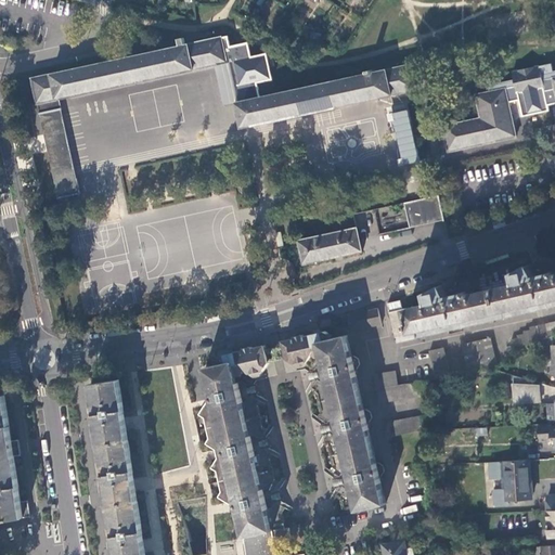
[(320,38),(310,31),(307,36),(317,42),(320,38)]
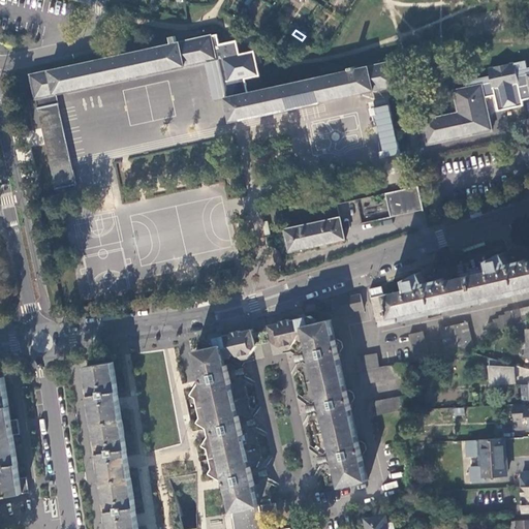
[(94,60),(32,73),(57,193),(76,189),(76,184),(78,184),(78,182),(76,182),(58,94),(217,59),(211,34),(94,60)]
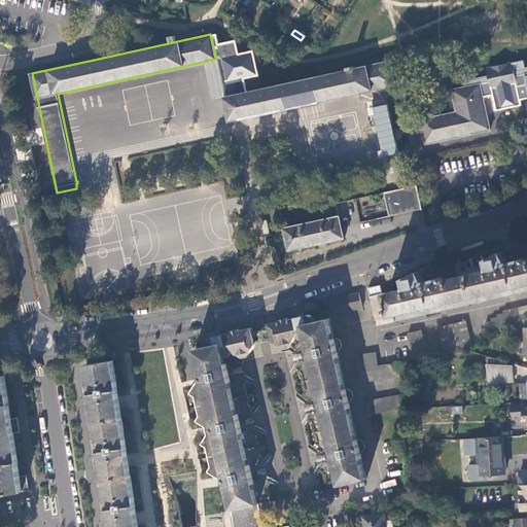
[(224,97),(245,92),(242,78),(257,75),(252,51),(237,55),(234,42),(217,44),(214,35),(210,34),(216,59),(224,97)]
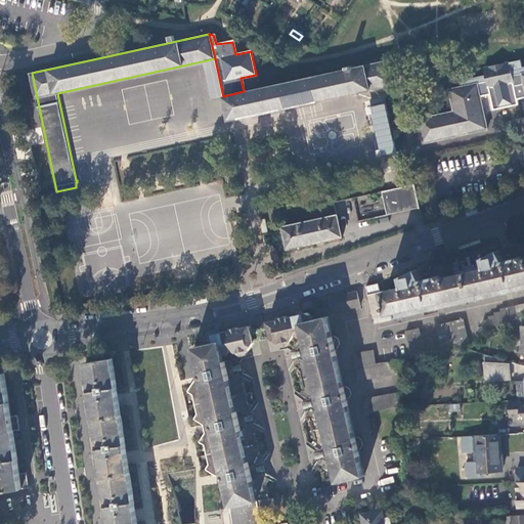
[(523,66),(522,67),(521,58),(484,67),(485,74),(461,79),(462,86),(477,83),(480,96),(489,94),(493,110),(517,104),(516,99),(523,98),(523,66)]
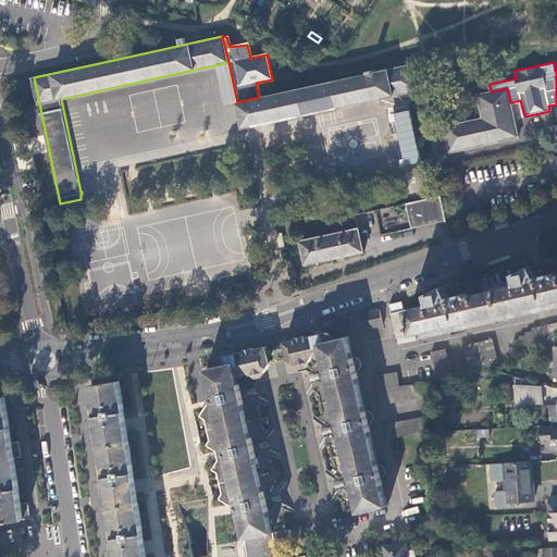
[(418,89),(411,63),(378,71),(376,69),(368,70),(368,73),(281,93),(259,97),(237,102),(243,128),(418,89)]
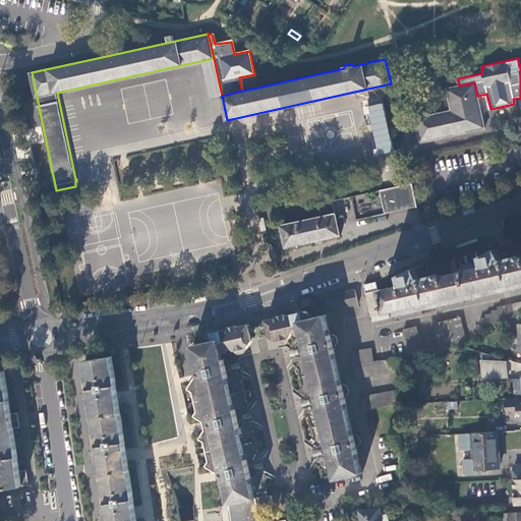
[(451,110),(416,117),(421,142),(423,141),(423,140),(482,127),(482,128),(484,128),(477,96),(474,82),(459,85),(446,89),(451,110)]
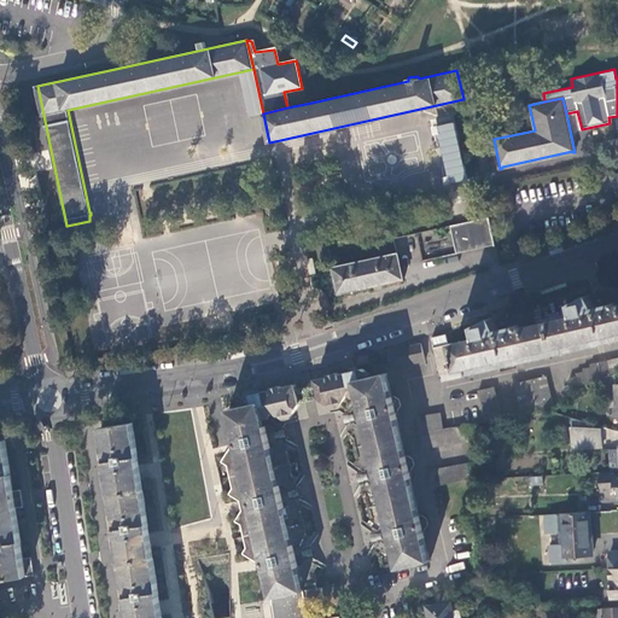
[(455,122),(436,126),(444,184),(464,180),(455,122)]
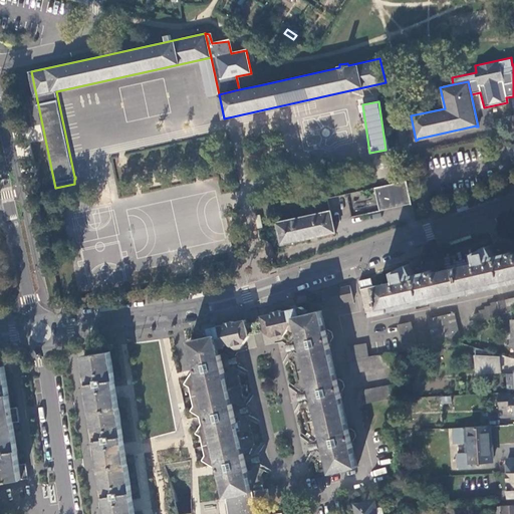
[(413,204),(407,180),(377,187),(374,187),(379,211),(381,211),(381,210),(410,203),(410,204),(413,204)]
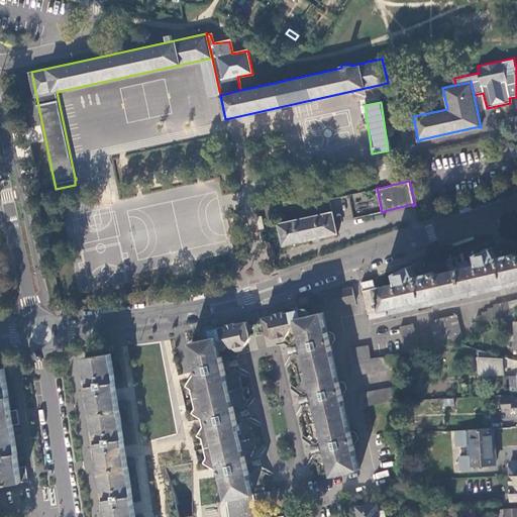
[(279,222),(284,245),(286,245),(285,244),(336,233),(336,234),(338,234),(333,211),(332,211),(310,216),(310,215),(301,217),(301,218),(281,223),(281,222),(279,222)]
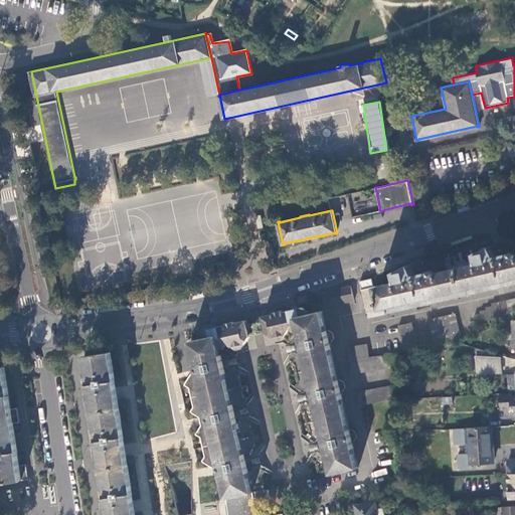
[(514,245),(503,248),(503,244),(498,246),(495,246),(494,244),(479,252),(481,262),(441,271),(439,264),(422,268),(421,263),(416,265),(413,265),(412,264),(397,272),(399,280),(373,287),(362,290),(368,318),(514,284),(514,245)]
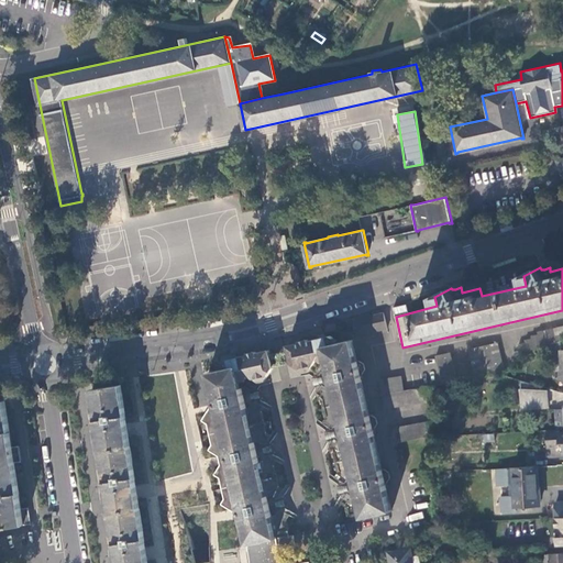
[(396,317),(408,313),(407,305),(394,307),(396,317)]
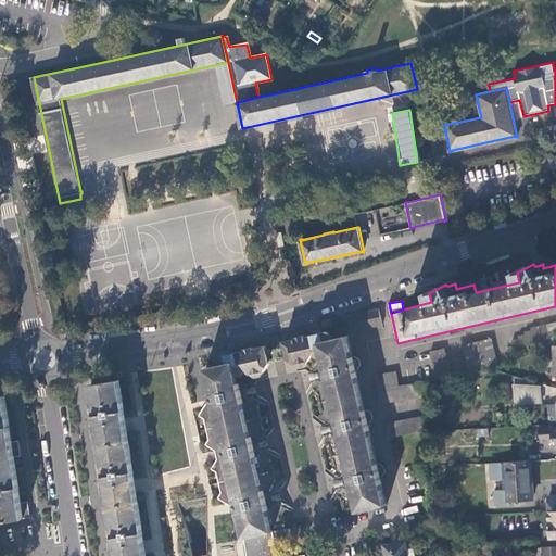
[(382,324),(379,307),(349,315),(352,331),(382,324)]
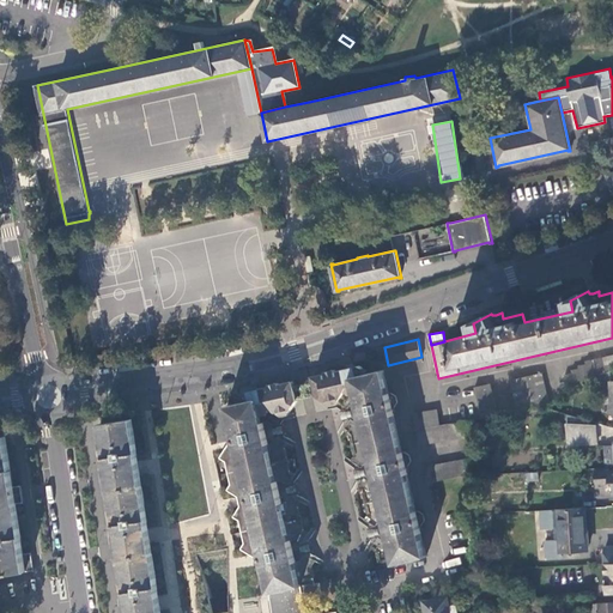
[(611,374),(612,372),(612,353),(586,360),(587,363),(578,364),(580,368),(571,370),(572,372),(564,374),(568,390),(576,388),(575,387),(583,384),(582,382),(590,381),(589,377),(611,374)]
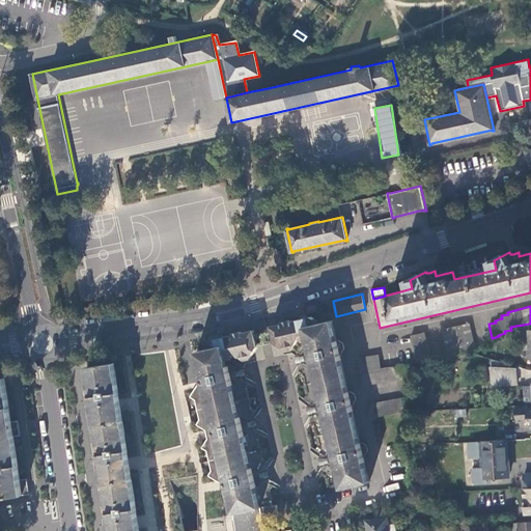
[(271,326),(275,342),(286,350),(291,348),(292,353),(297,352),(302,354),(303,357),(298,371),(302,373),(307,393),(304,397),(314,408),(315,412),(309,423),(315,425),(319,444),(316,449),(327,458),(328,462),(320,473),(327,477),(329,485),(340,483),(304,327),(315,325),(313,318),(309,316),(271,326)]
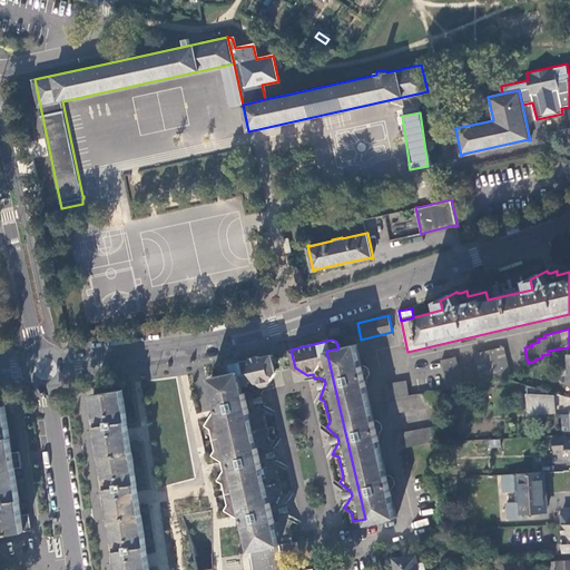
[(326,351),(365,519),(366,523),(396,516),(390,489),(386,474),(377,433),(374,420),(364,377),(361,364),(356,344),(338,349),(326,351)]
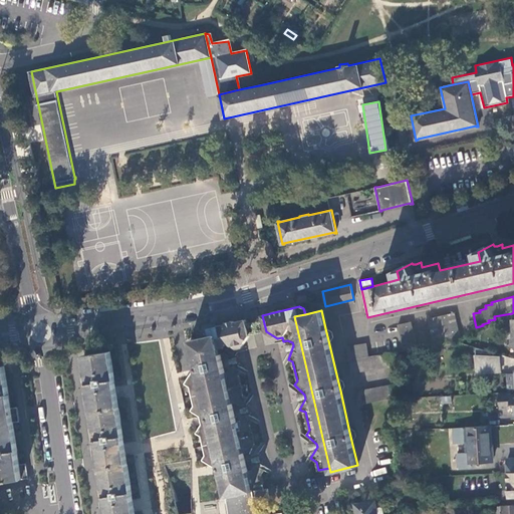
[(433,344),(460,339),(454,313),(428,318),(433,344)]
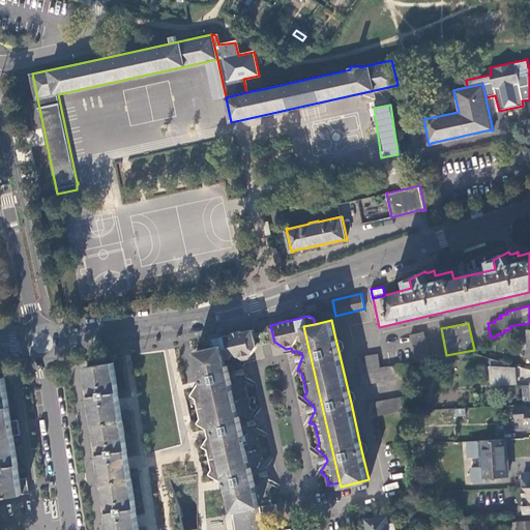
[(224,346),(260,501),(271,499),(269,490),(273,484),(263,476),(261,472),(268,460),(262,455),(258,439),(262,432),(252,427),(251,422),(257,409),(251,407),(245,386),(249,382),(239,372),(238,367),(242,363),(245,363),(244,358),(249,357),(257,346),(254,329),(217,337),(213,339),(211,342),(213,348),(224,346)]
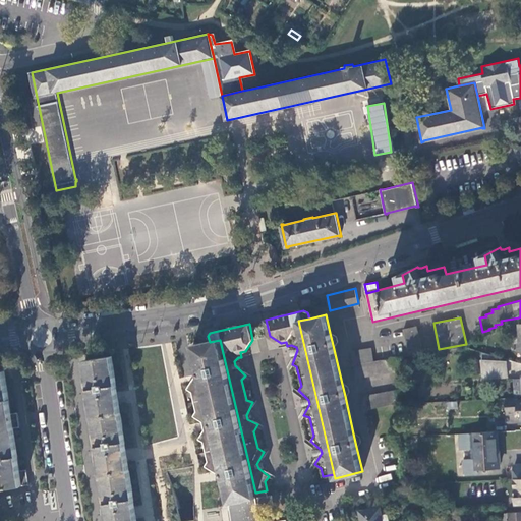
[(407,355),(421,352),(416,327),(402,329),(407,355)]
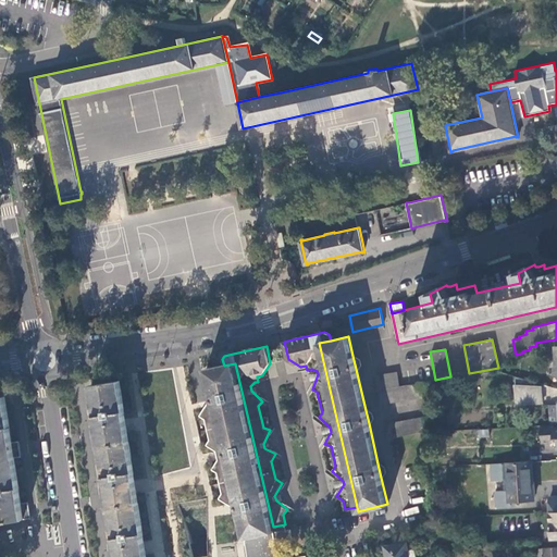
[(247,553),(276,549),(273,529),(273,527),(235,363),(224,366),(206,369),(208,376),(209,381),(211,391),(240,517),(244,533),(245,541),(247,553)]
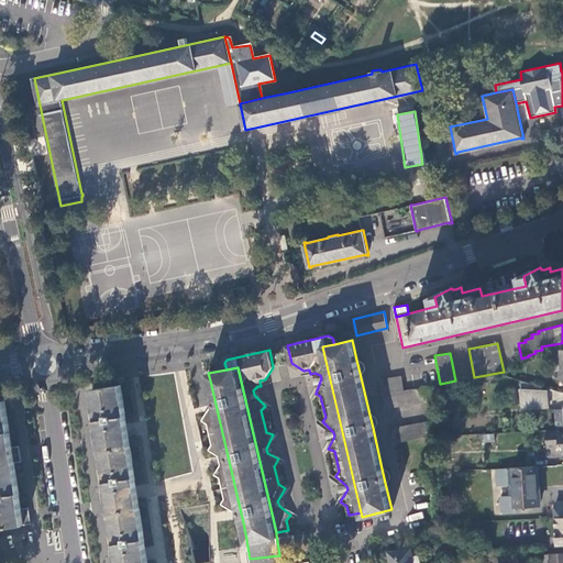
[(435,400),(432,386),(404,390),(401,376),(381,378),(385,408),(435,400)]
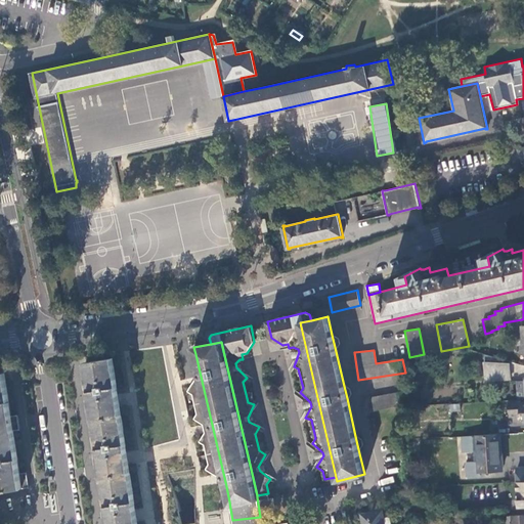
[(510,378),(509,360),(484,353),(486,380),(510,378)]
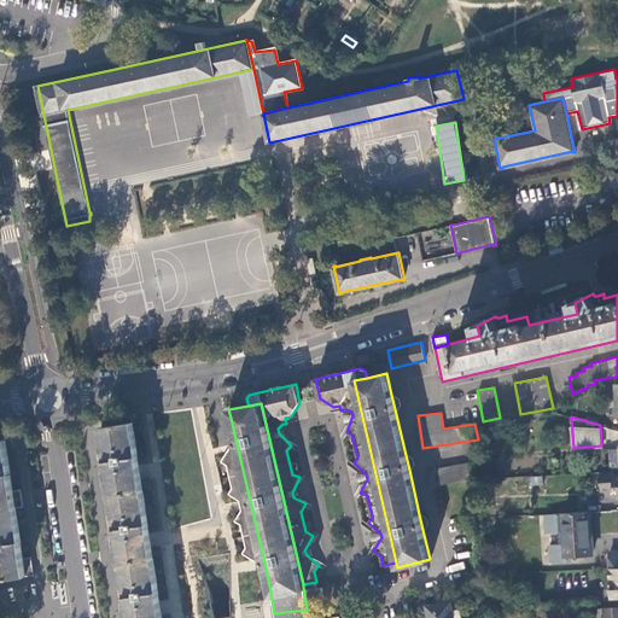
[(101,427),(109,478),(109,479),(104,479),(106,496),(112,496),(120,547),(114,547),(116,564),(122,564),(129,614),(124,614),(124,617),(162,617),(162,616),(159,600),(152,548),(150,532),(141,479),(139,465),(133,423),(101,427)]
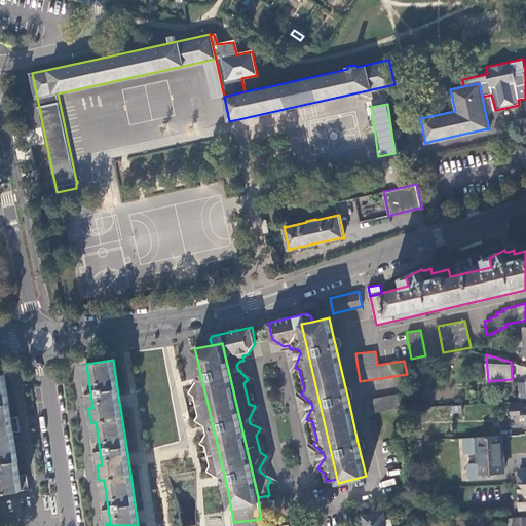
[(227,488),(199,369),(197,369),(194,373),(195,377),(195,379),(190,385),(186,393),(190,396),(195,416),(192,421),(201,426),(202,424),(203,425),(205,435),(204,437),(202,436),(197,444),(202,447),(208,468),(205,472),(213,477),(219,481),(220,486),(220,487),(225,488),(227,488)]
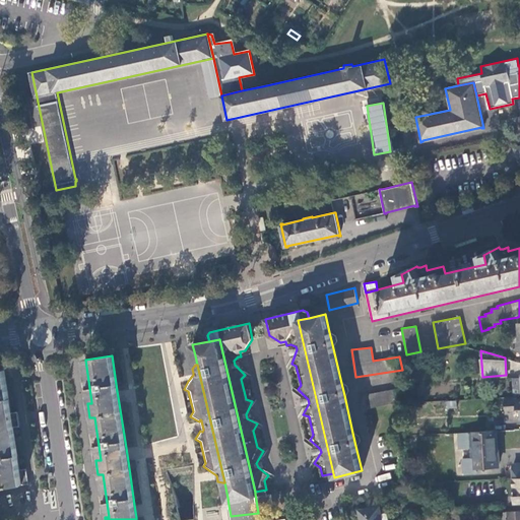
[(13,427),(17,427),(15,412),(11,413),(4,371),(0,371),(0,488),(26,483),(24,469),(19,470),(13,427)]
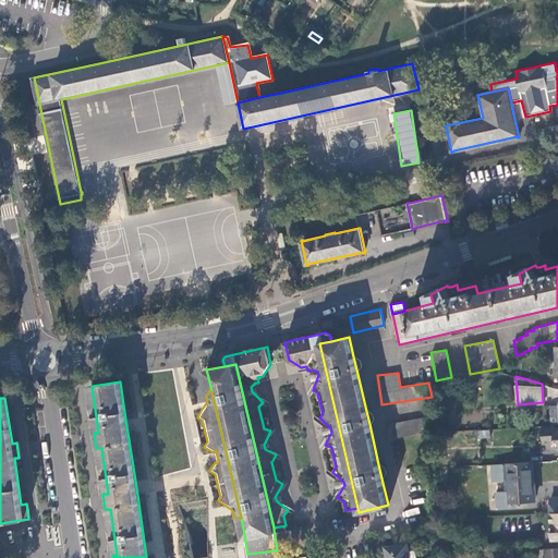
[(390,438),(432,432),(429,417),(387,425),(390,438)]
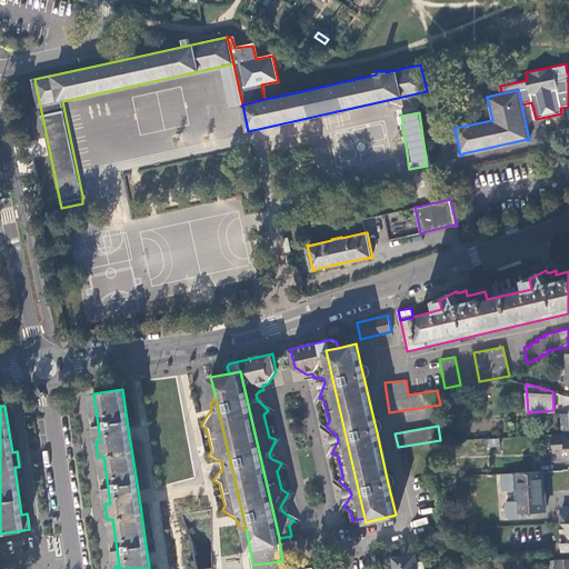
[(568,445),(566,445),(565,437),(565,435),(551,436),(551,452),(568,450),(568,445)]
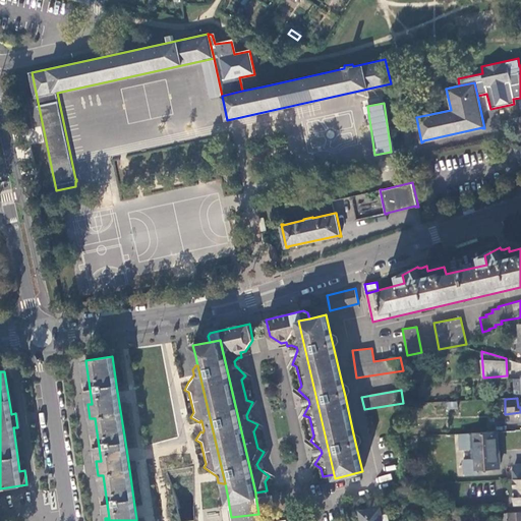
[(499,467),(498,431),(474,432),(476,469),(499,467)]
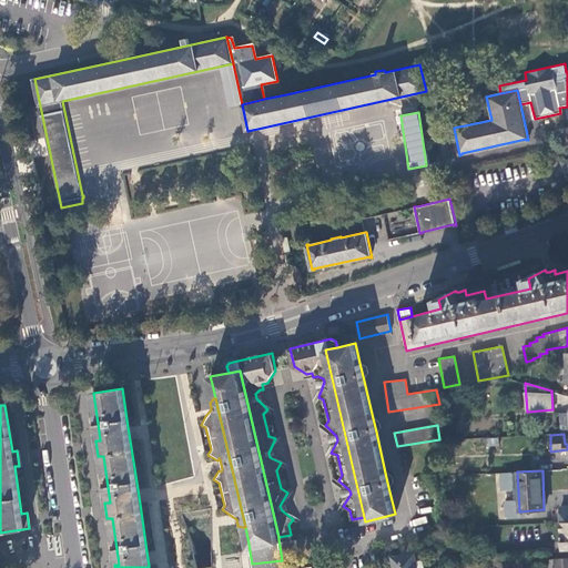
[(393,567),(416,567),(414,553),(392,557),(393,567)]
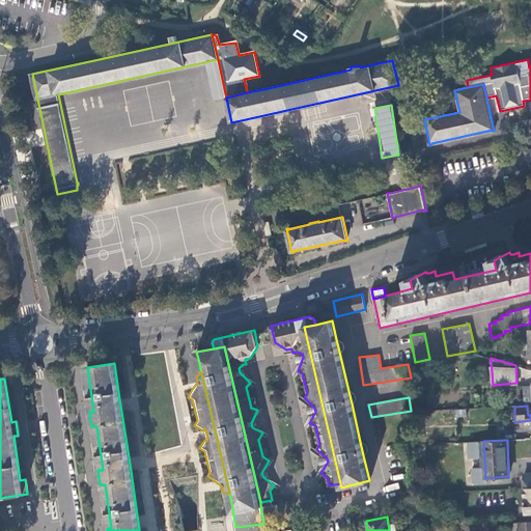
[(530,530),(530,522),(513,523),(513,530),(530,530)]
